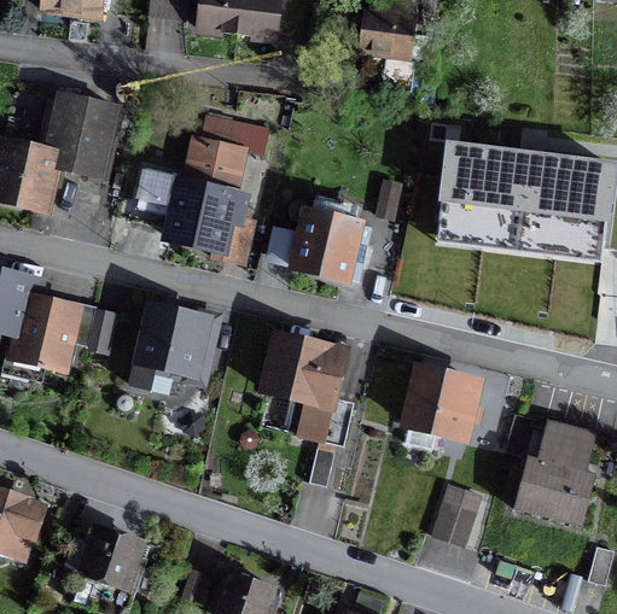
[(41,0),(41,7),(100,15),(102,0),(41,0)]
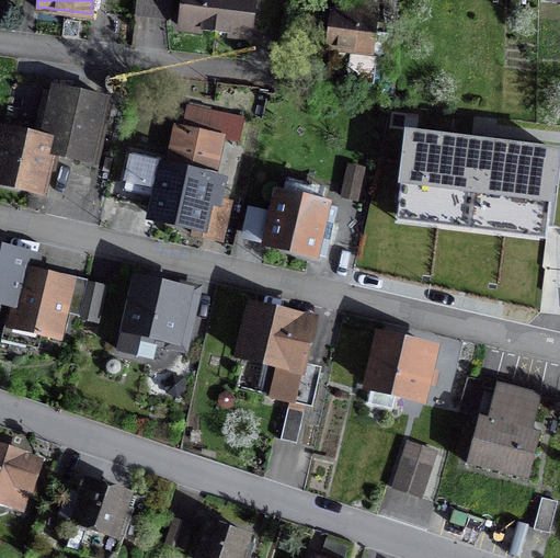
[(136,0),(135,13),(168,16),(170,0),(136,0)]
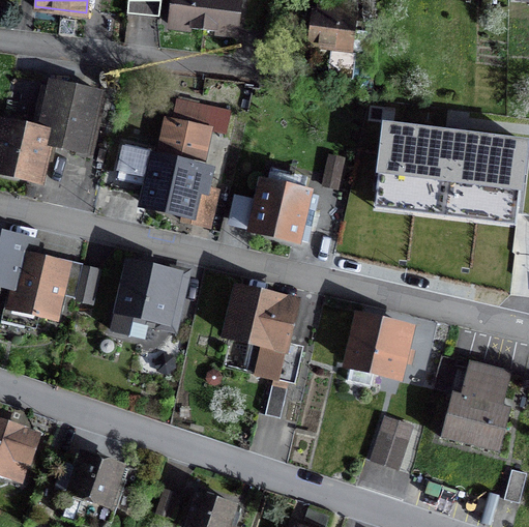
[(174,0),(171,24),(234,32),(238,0),(174,0)]
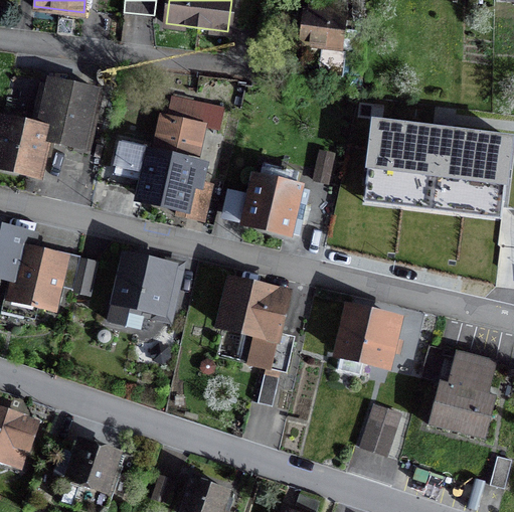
[(308,12),(305,11),(302,41),(323,43),(323,49),(339,51),(343,16),(341,16),(342,3),(318,0),(310,0),(308,12)]
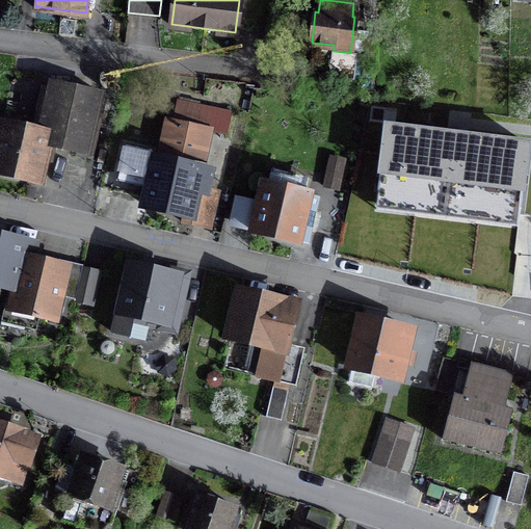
[(0,170),(43,181),(51,144),(87,153),(101,93),(50,81),(38,131),(4,124),(4,126),(0,125),(0,170)]
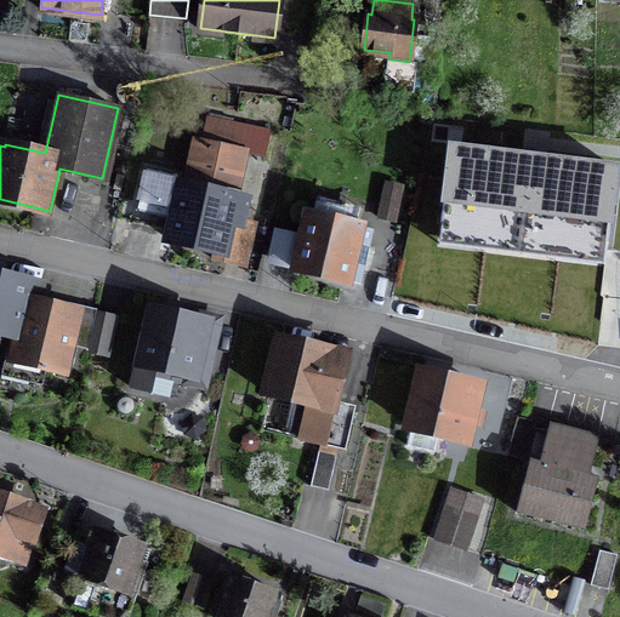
[(192,176),(234,184),(245,127),(205,120),(200,144),(198,144),(192,176)]
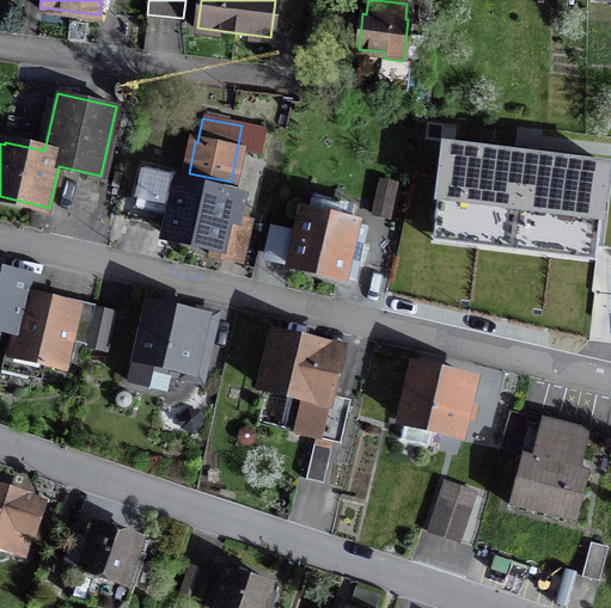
[(441,216),(604,235),(610,174),(610,163),(450,143),(441,216)]
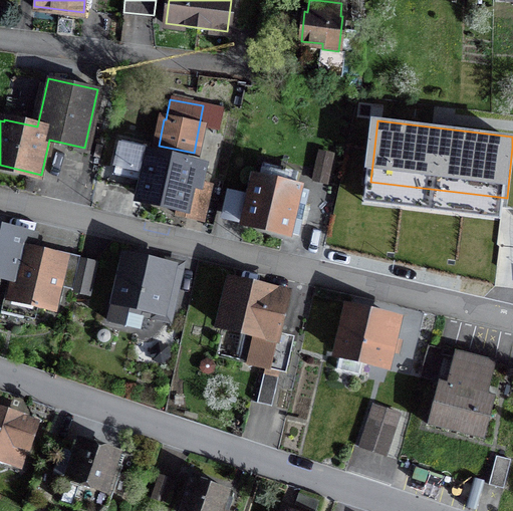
[(151,154),(141,198),(177,206),(175,213),(185,216),(187,207),(187,206),(191,187),(194,188),(199,165),(151,154)]
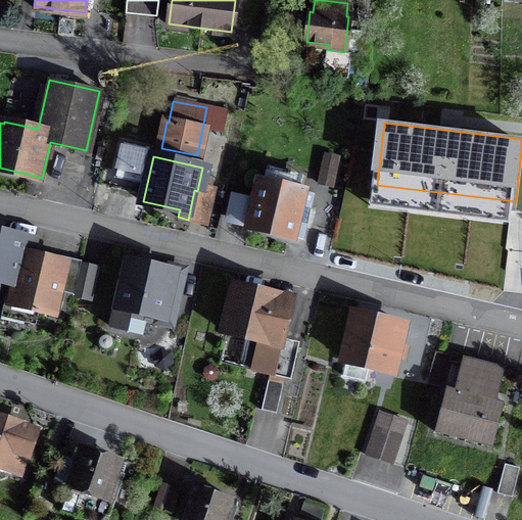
[(261,181),(250,226),(298,237),(309,192),(261,181)]
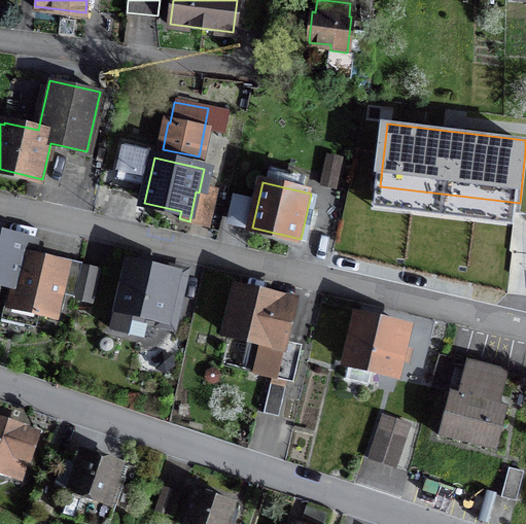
[(0,280),(14,284),(6,319),(35,325),(38,310),(54,314),(60,290),(74,293),(80,266),(81,262),(32,249),(34,241),(0,233),(0,280)]
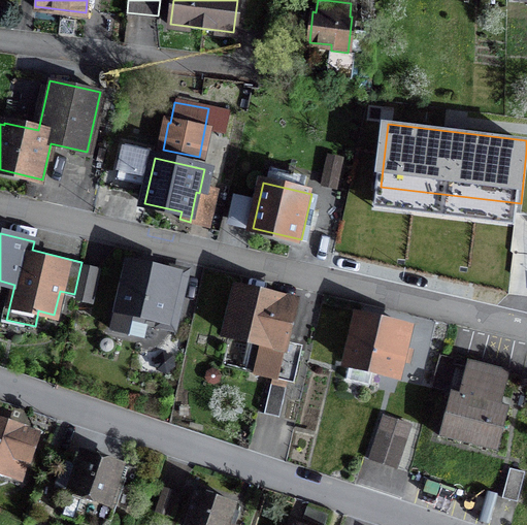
[(170,303),(177,274),(131,263),(121,309),(170,321),(174,303),(170,303)]
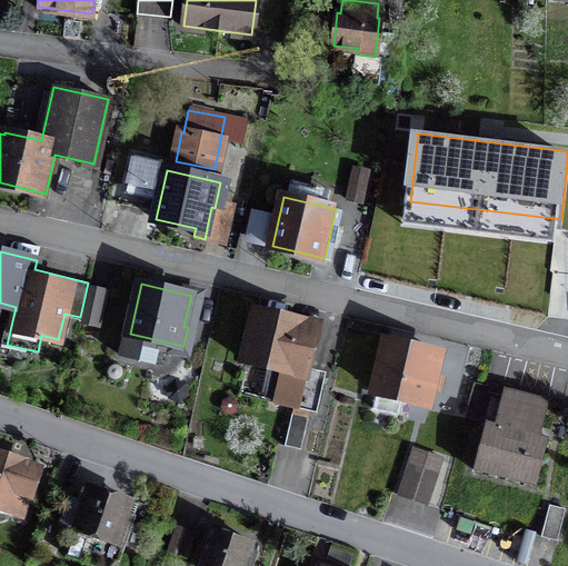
[(97,323),(103,290),(88,287),(80,319),(97,323)]
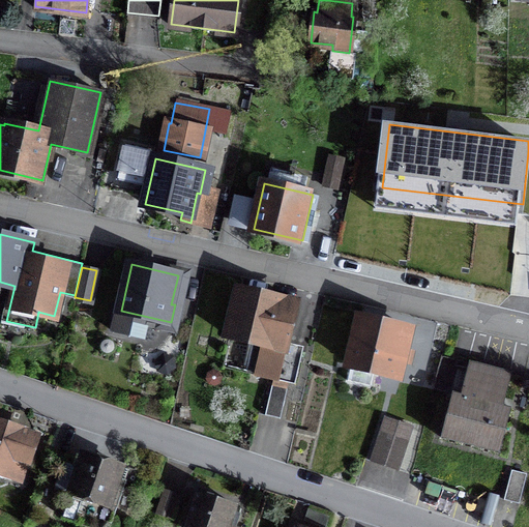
[(296,302),(239,289),(229,334),(250,340),(243,363),(258,367),(256,373),(293,382),(300,350),(286,347),(296,302)]
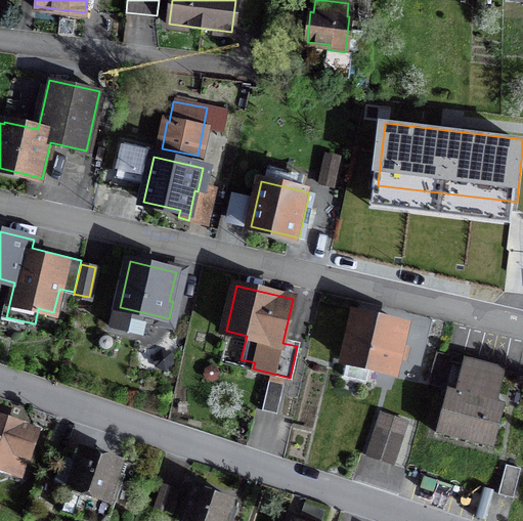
[(356,314),(346,359),(395,371),(406,326),(356,314)]
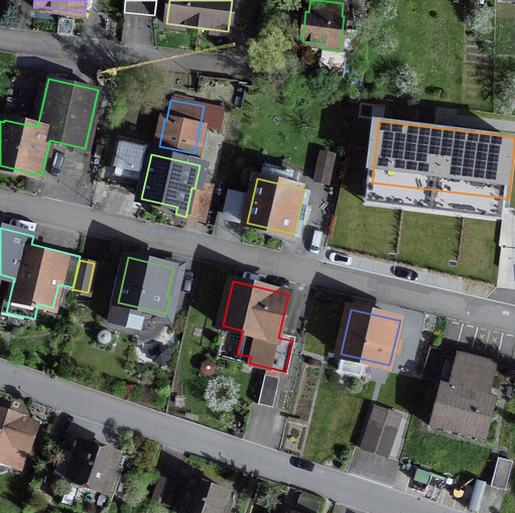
[(448,382),(440,380),(429,424),(486,438),(497,396),(489,394),(497,361),(457,351),(448,382)]
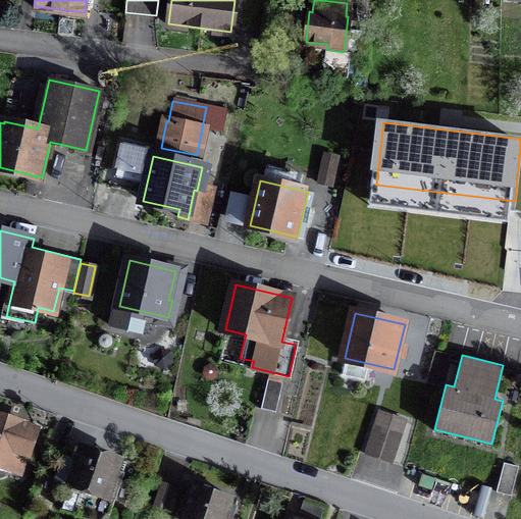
[(378,410),(364,452),(392,462),(401,433),(400,433),(405,418),(378,410)]
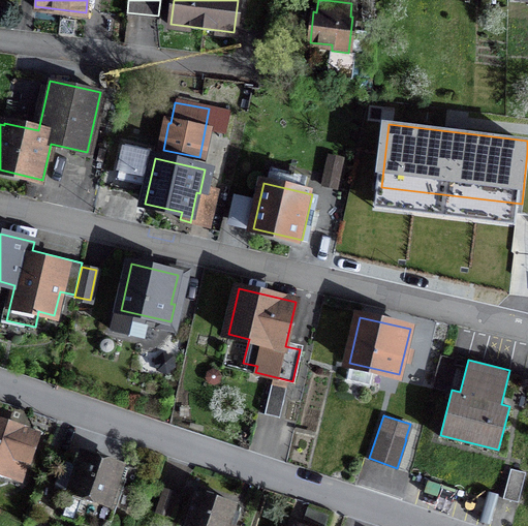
[(35,435),(0,423),(0,467),(22,474),(27,457),(28,458),(35,435)]
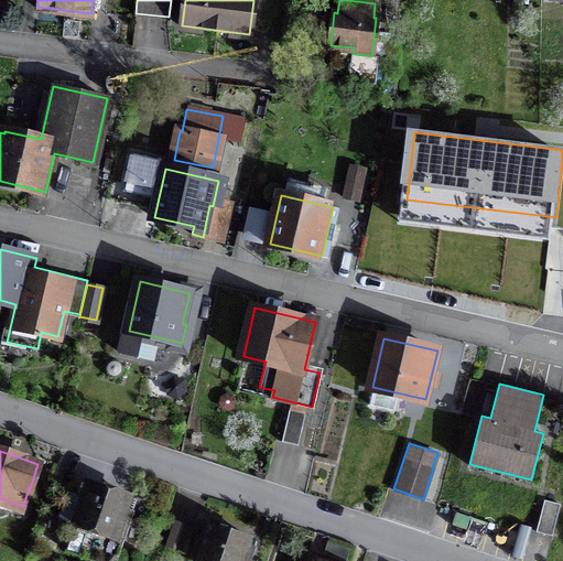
[(125,507),(128,495),(89,482),(85,495),(67,489),(56,520),(74,526),(75,522),(89,528),(80,554),(100,560),(114,560),(132,509),(125,507)]
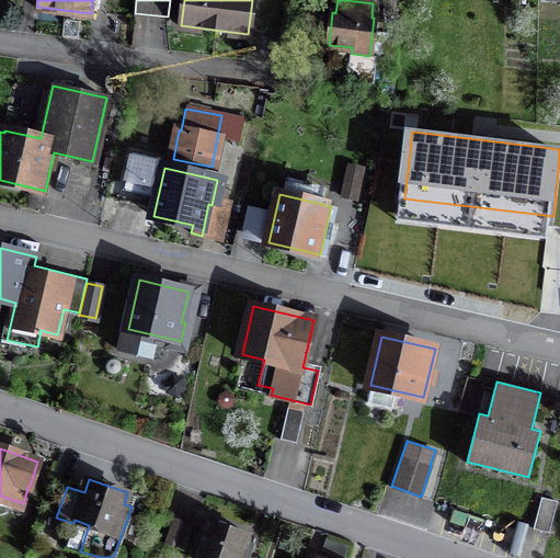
[(541,496),(533,527),(549,532),(557,500),(541,496)]
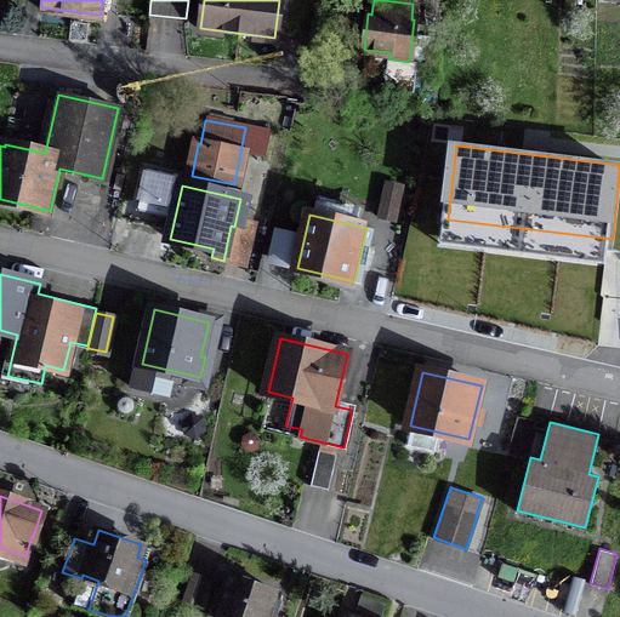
[(198,605),(208,577),(191,571),(182,600),(198,605)]
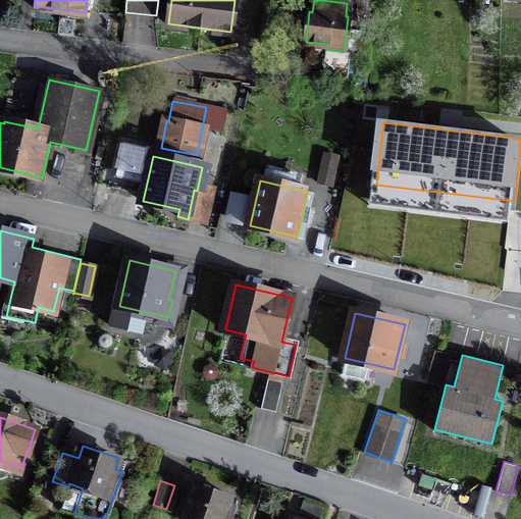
[(227,505),(230,496),(195,483),(183,518),(222,518),(224,514),(231,516),(235,507),(227,505)]
